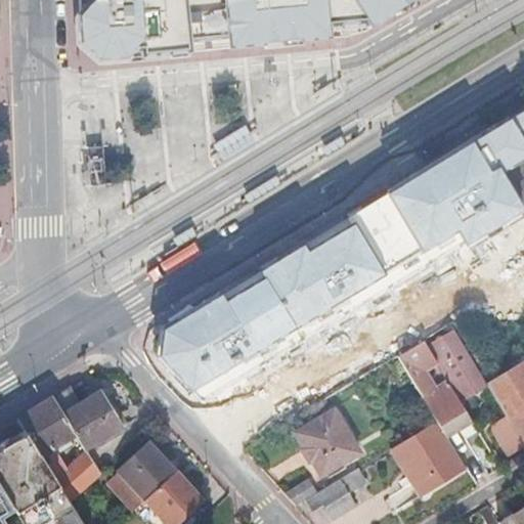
[(76,0),(78,49),(78,63),(243,49),(265,49),(356,37),(413,0),(76,0)]
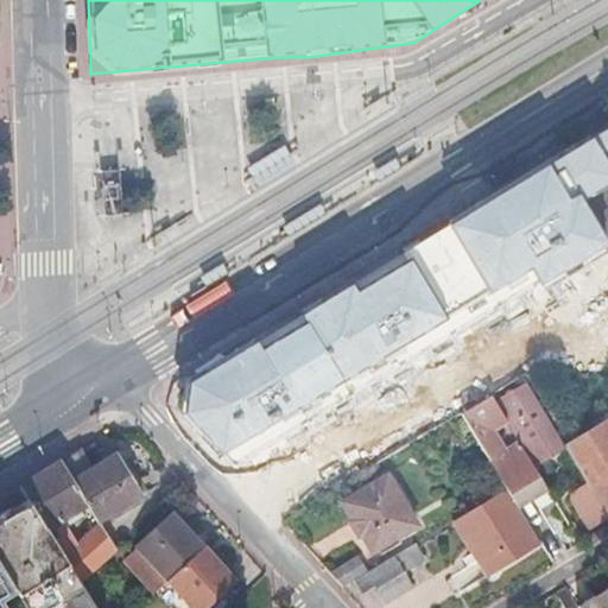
[(607,131),(182,390),(176,407),(221,457),(526,270),(537,287),(607,244),(607,131)]
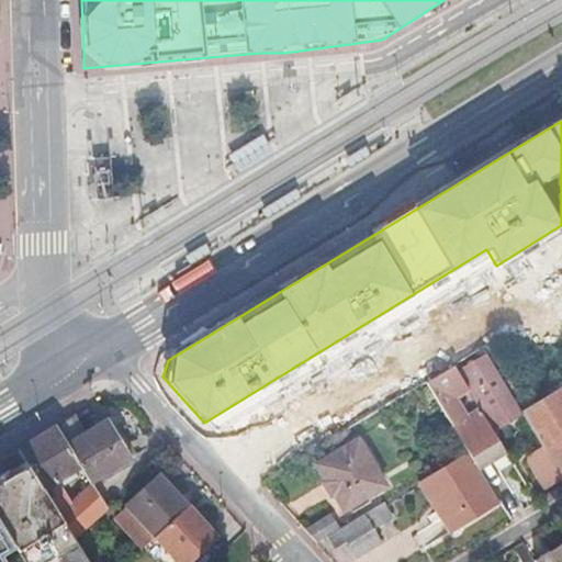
[(228,155),(239,172),(273,152),(261,134),(228,155)]
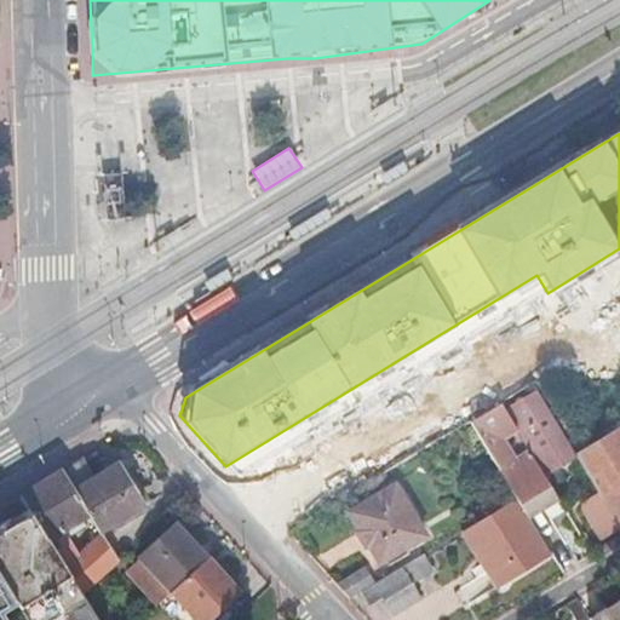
[(577,459),(577,458),(535,391),(507,408),(521,431),(528,426),(535,440),(526,446),(529,452),(546,478),(577,459)]
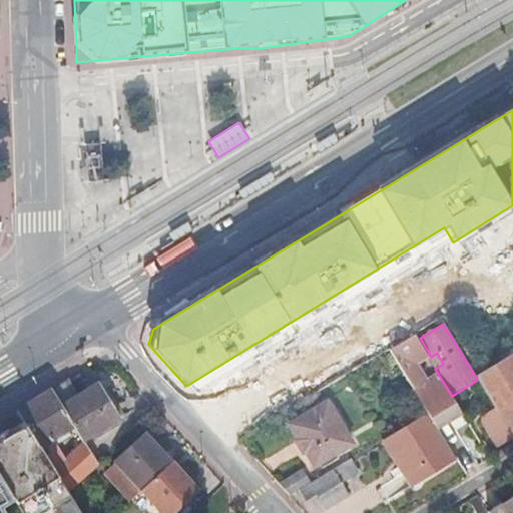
[(389,351),(426,413),(427,414),(436,430),(463,414),(452,396),(438,374),(426,382),(416,365),(428,357),(415,335),(396,346),(389,351)]
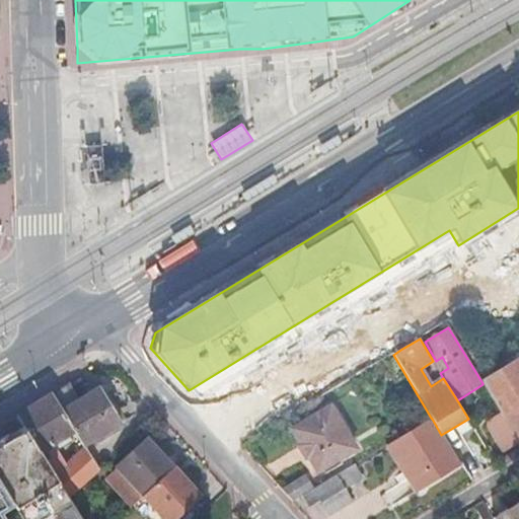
[(483,384),(504,419),(518,409),(518,361),(483,383),(483,384)]
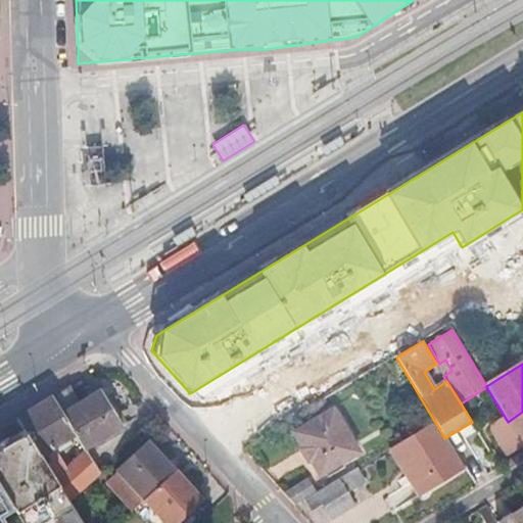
[(81,403),(69,387),(53,397),(77,434),(76,435),(83,448),(84,447),(120,424),(100,392),(81,403)]
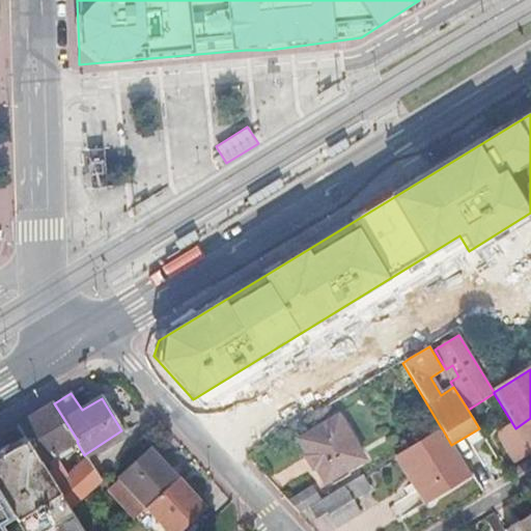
[(68,507),(101,478),(94,470),(93,471),(90,467),(72,483),(58,460),(68,453),(65,449),(77,442),(78,441),(54,403),(18,425),(24,436),(32,449),(68,507)]
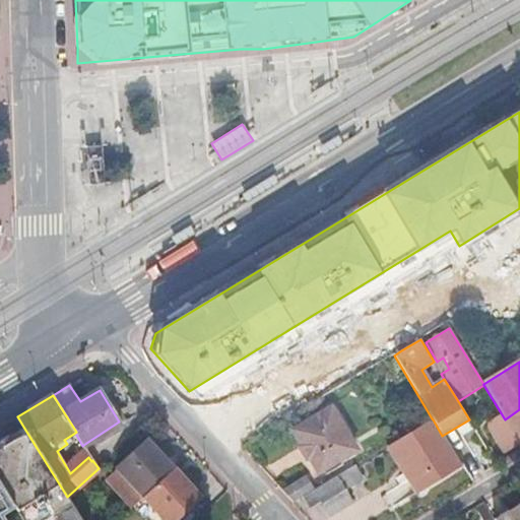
[(356,450),(331,407),(294,430),(319,473),(356,450)]
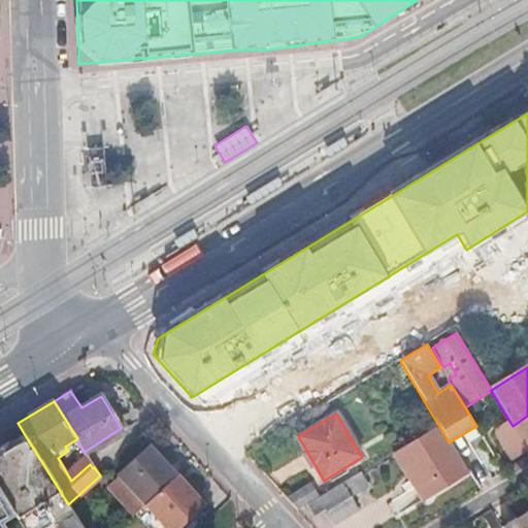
[(449,442),(439,426),(404,447),(425,480),(413,487),(422,502),(468,474),(449,442)]
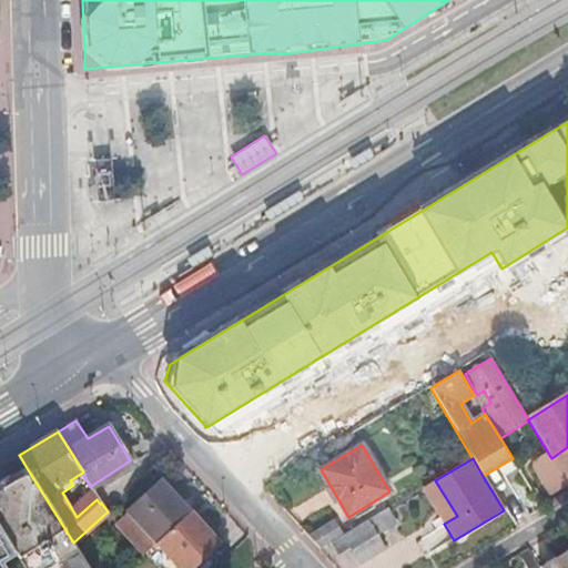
[(88,567),(73,543),(34,480),(26,466),(0,480),(0,528),(23,567),(88,567)]
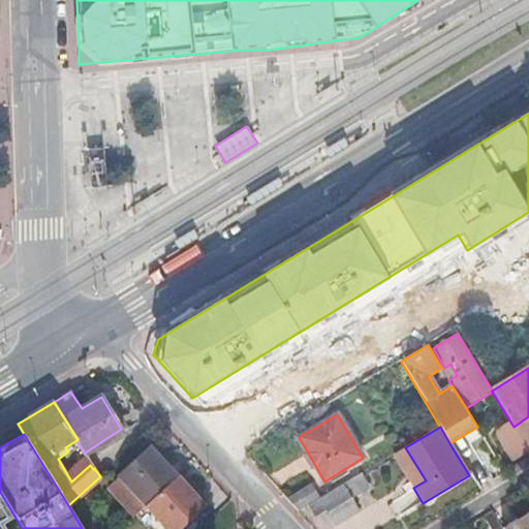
[(394,455),(413,488),(426,480),(405,447),(394,455)]
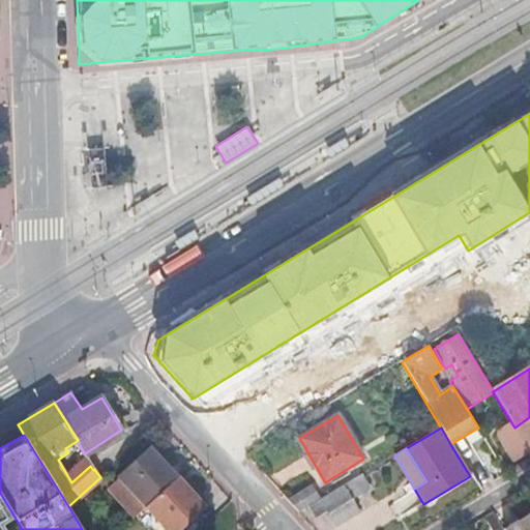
[(146,505),(177,478),(151,449),(108,488),(135,517),(146,505)]
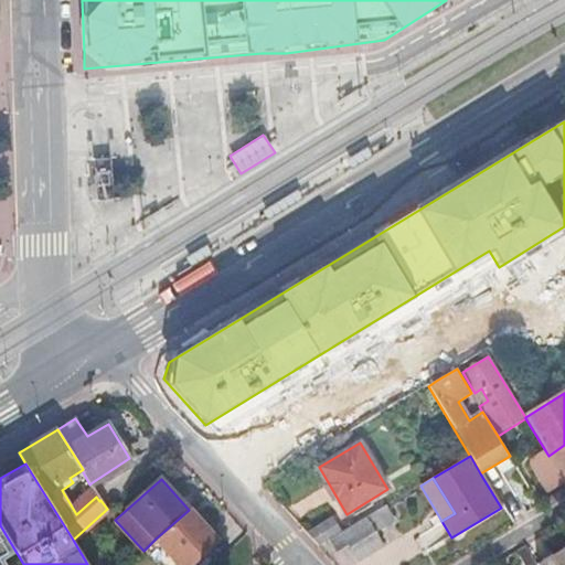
[(342,532),(330,540),(337,552),(349,544),(360,561),(384,546),(374,531),(394,520),(385,505),(342,532)]
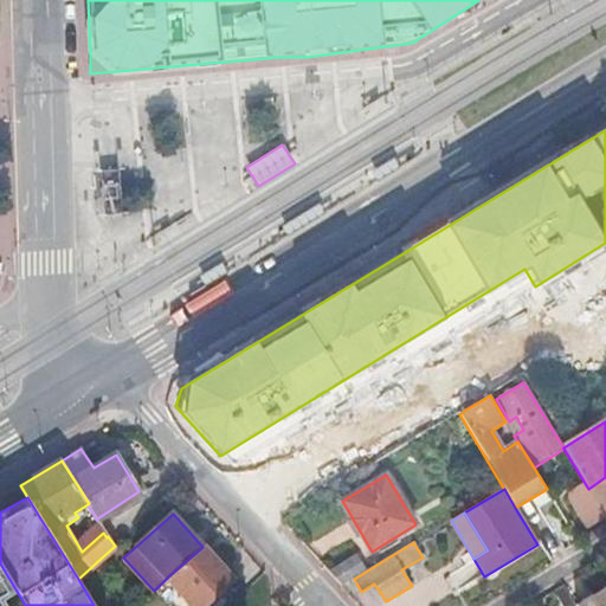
[(201,605),(232,579),(202,547),(167,578),(192,605),(201,605)]
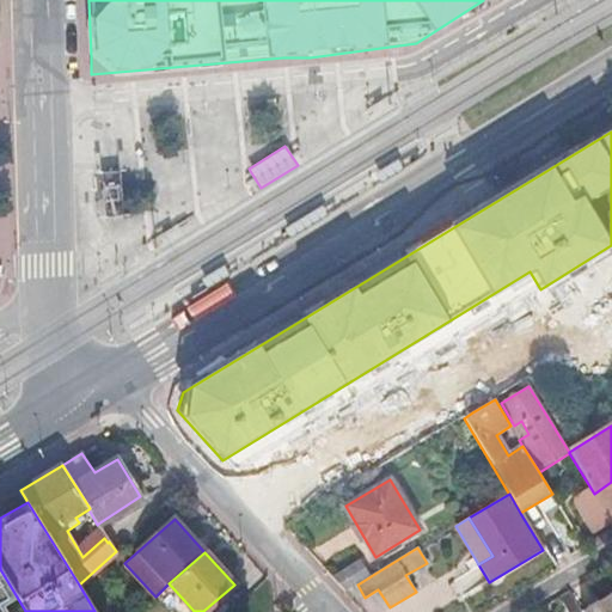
[(331,579),(343,593),(357,585),(371,576),(361,561),(331,579)]
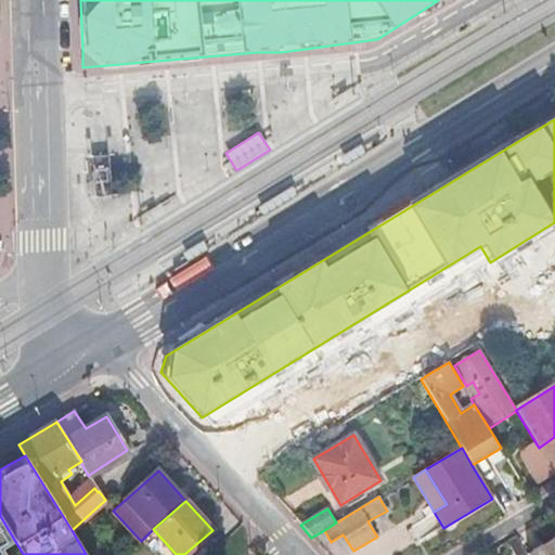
[(23,554),(0,516),(0,554),(23,554)]
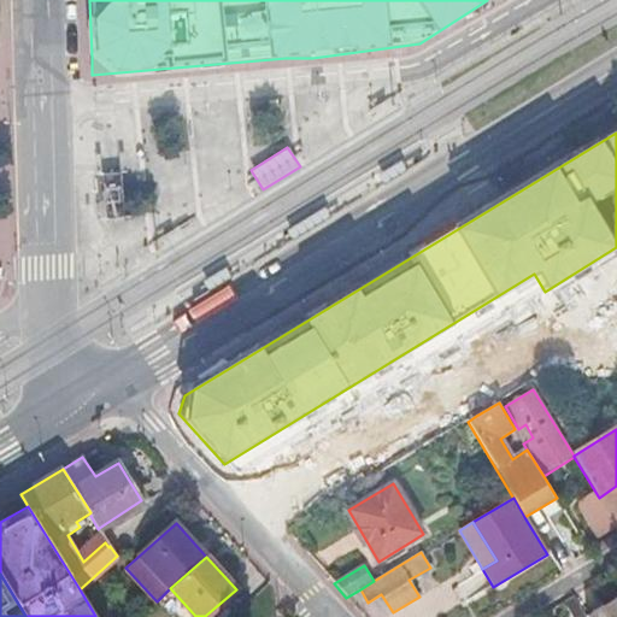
[(585,616),(574,597),(564,601),(573,616),(585,616)]
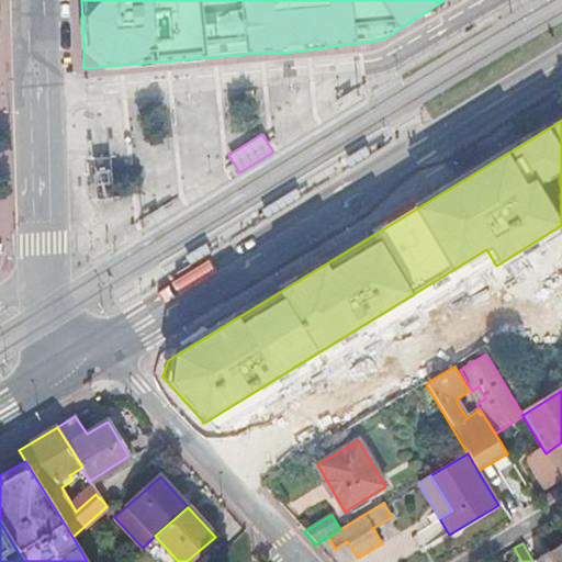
[(561,561),(561,546),(535,561),(561,561)]
